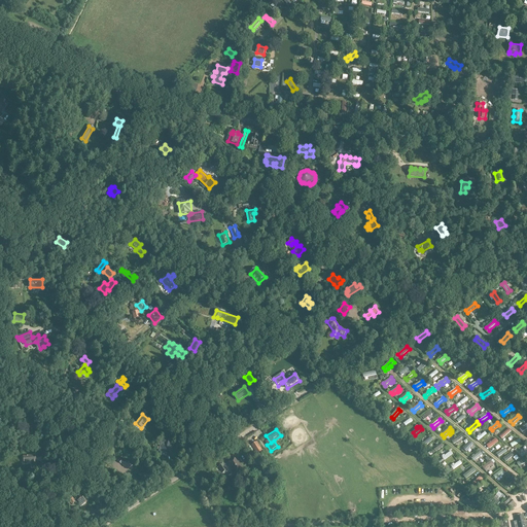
[(501,440),(511,431),(508,429),(499,436),(501,440)]
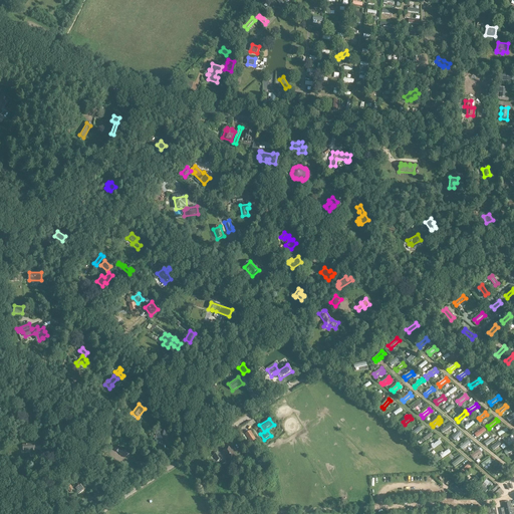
[(466,428),(465,428),(467,431),(475,425),(473,422),(467,426),(465,427),(466,428)]
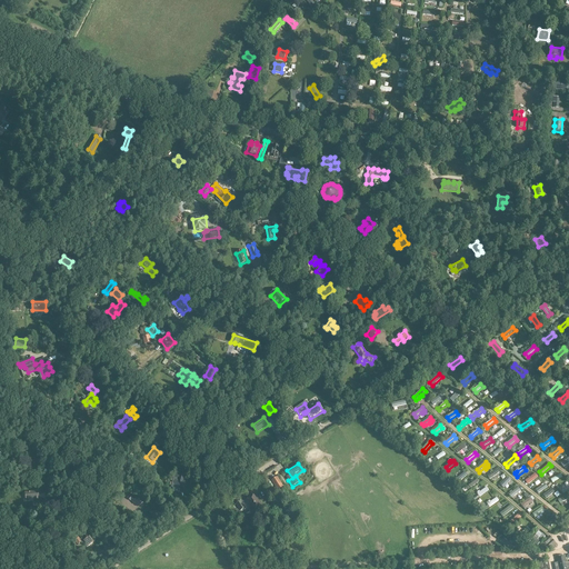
[(497,470),(488,477),(489,480),(499,472),(497,470)]
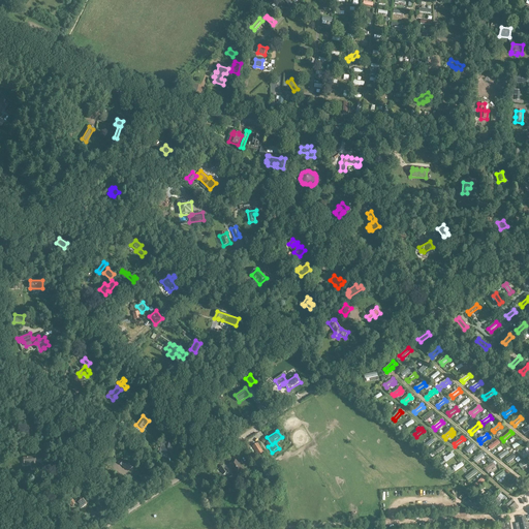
[(172,439),(167,438),(167,439),(163,438),(163,441),(162,440),(161,443),(159,443),(156,453),(161,454),(161,453),(172,455),(173,448),(169,447),(172,439)]
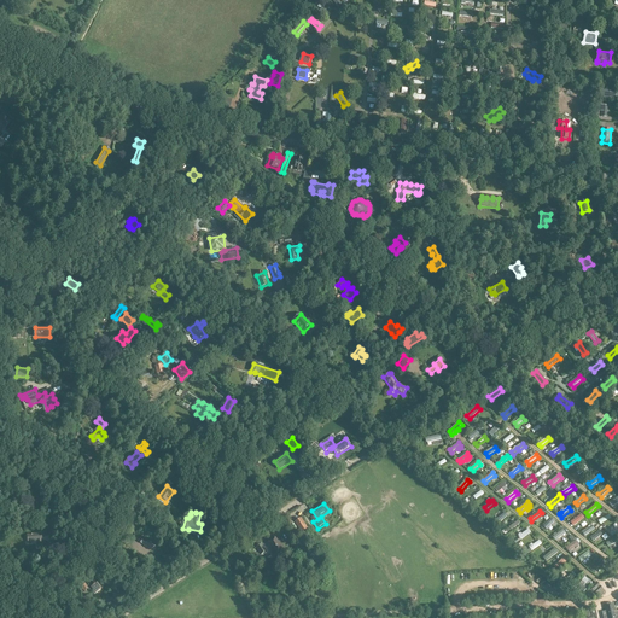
[(505,513),(496,520),(499,524),(507,517),(505,513)]
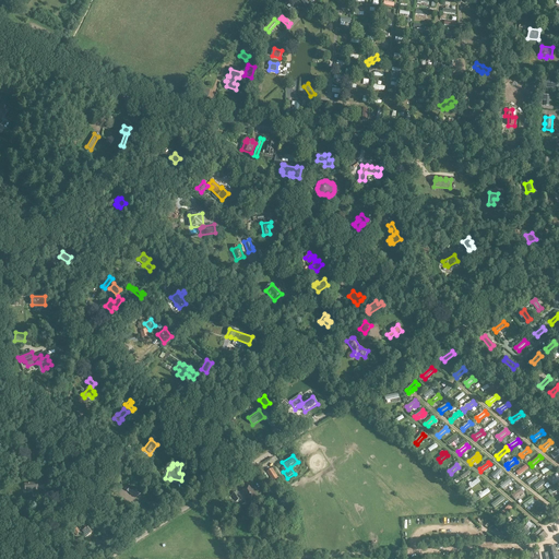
[(516,473),(520,476),(528,470),(526,465),(516,473)]
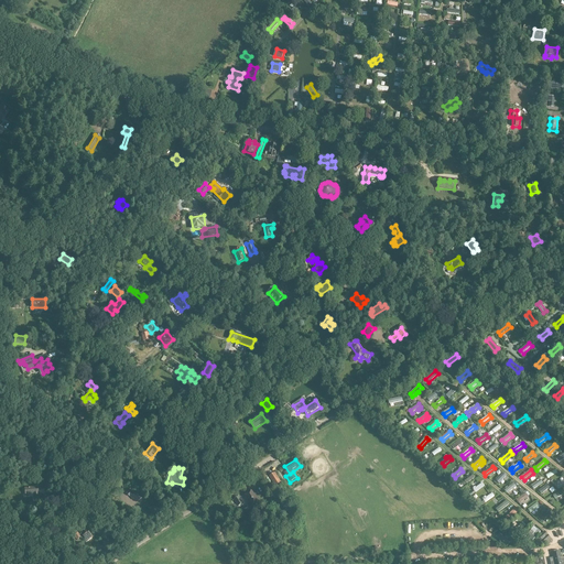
[(275,473),(269,477),(275,487),(282,483),(279,478),(277,476),(275,473)]
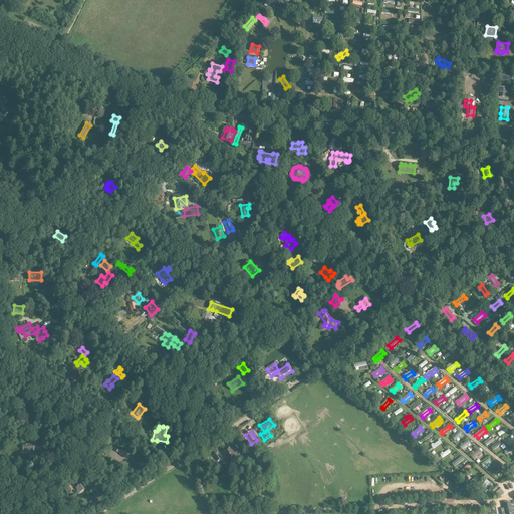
[(455,440),(461,434),(459,431),(453,438),(455,440)]
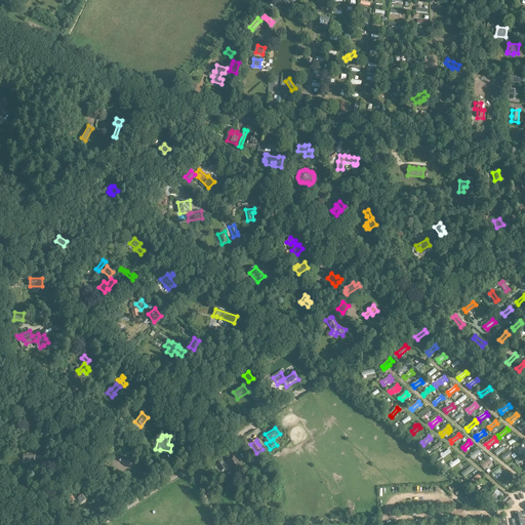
[(440,456),(442,459),(451,453),(449,450),(443,454),(442,453),(440,454),(441,455),(440,456)]
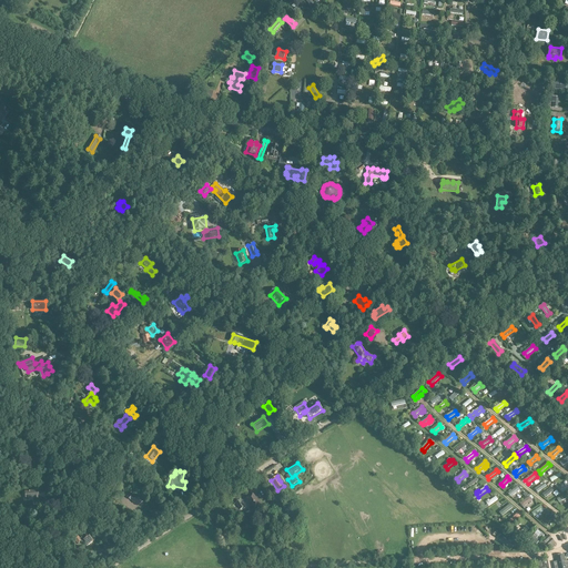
[(520,490),(517,487),(508,494),(511,497),(520,490)]
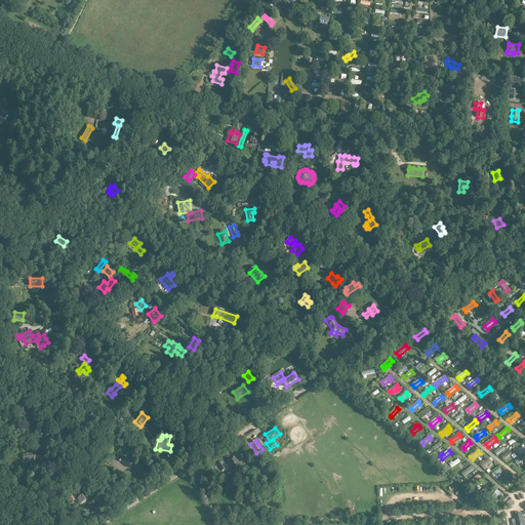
[(512,454),(509,451),(501,457),(503,460),(512,454)]
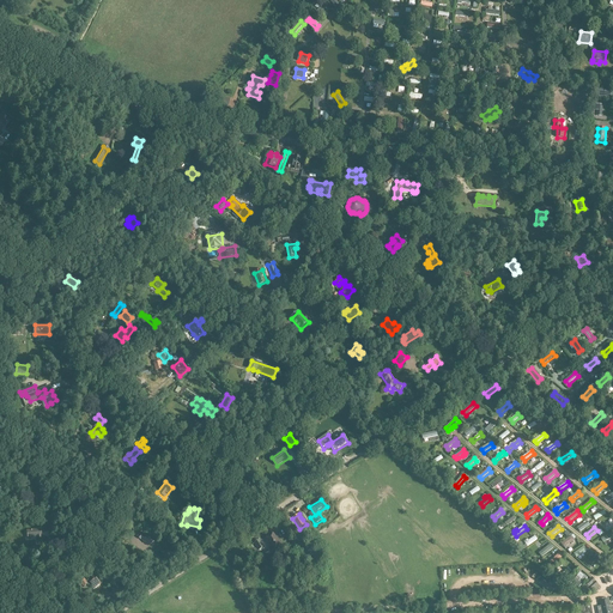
[(28,538),(36,536),(37,542),(42,542),(41,530),(28,532),(28,538)]
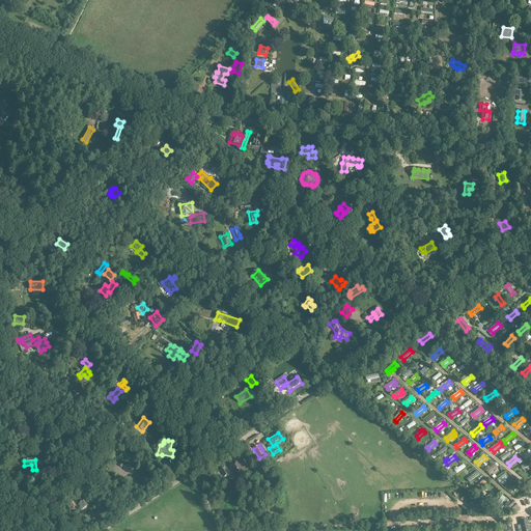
[(121,468),(123,466),(130,473),(134,468),(130,463),(127,465),(123,460),(119,465),(121,468)]
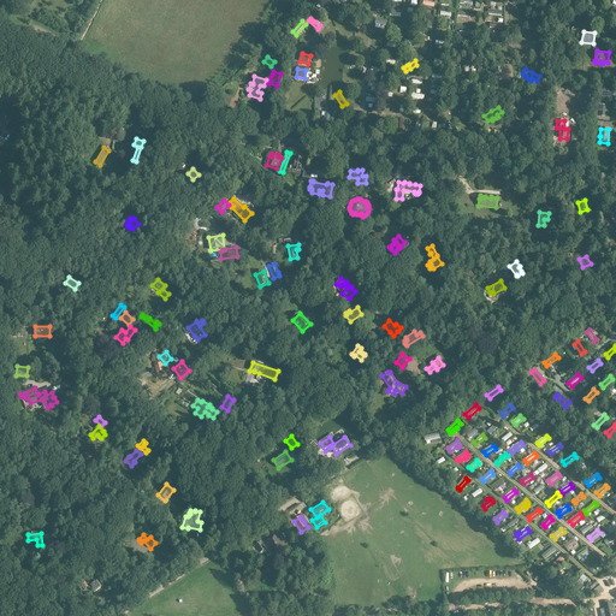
[(604,542),(606,545),(615,540),(615,537),(615,535),(604,542)]
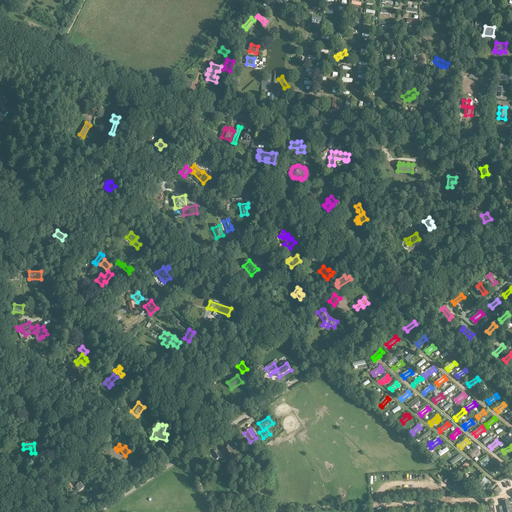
[(224,455),(228,460),(236,455),(233,450),(232,450),(229,446),(222,450),(225,455),(224,455)]
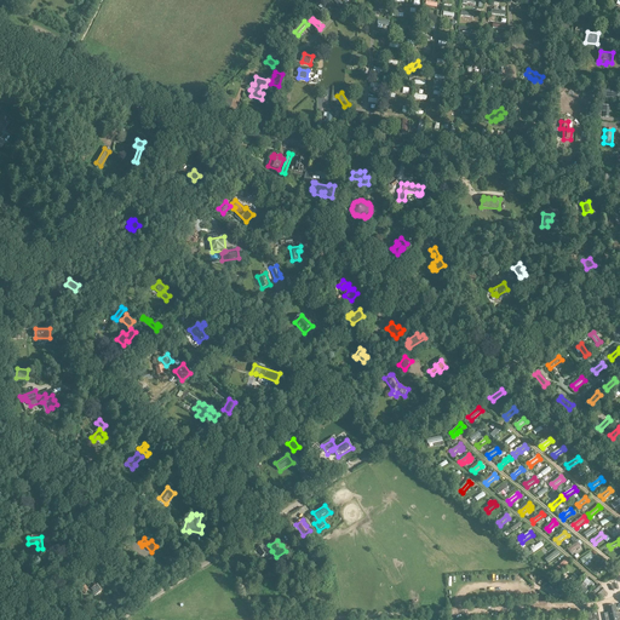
[(532,547),(533,549),(530,550),(533,554),(544,546),(540,543),(535,547),(534,545),(532,547)]
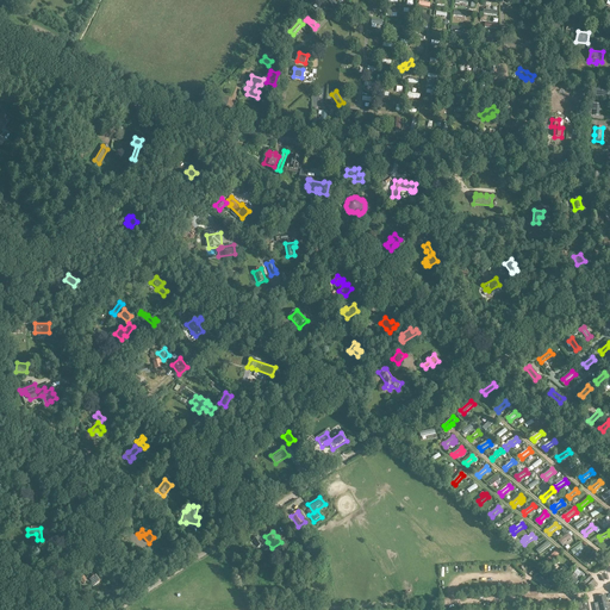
[(558,541),(561,546),(571,537),(568,534),(558,541)]
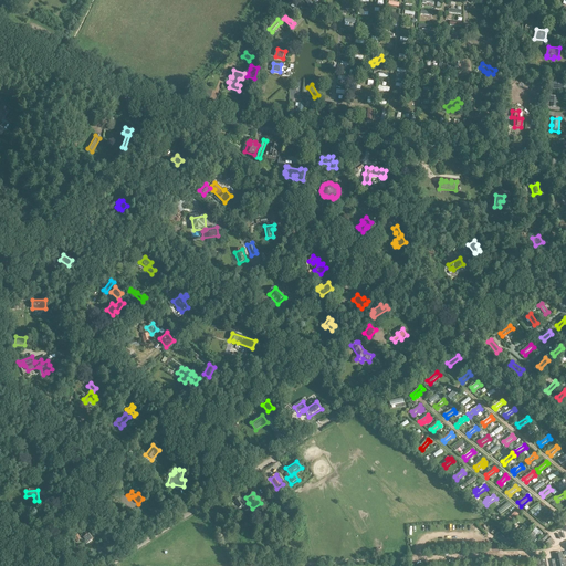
[(244,505),(240,499),(236,502),(239,509),(244,505)]
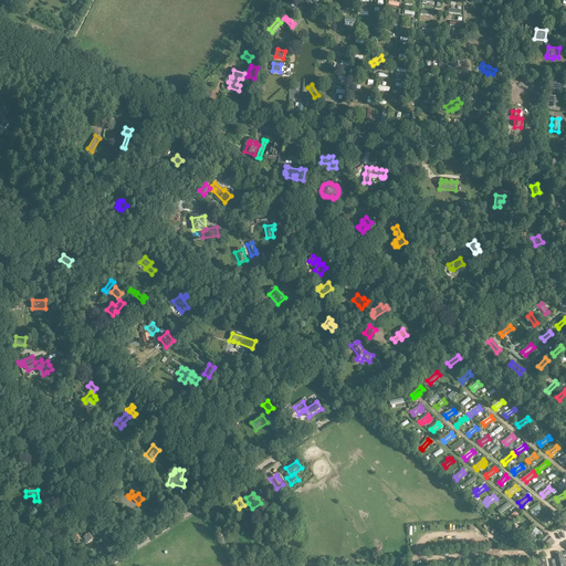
[(498,511),(501,514),(511,506),(509,503),(498,511)]
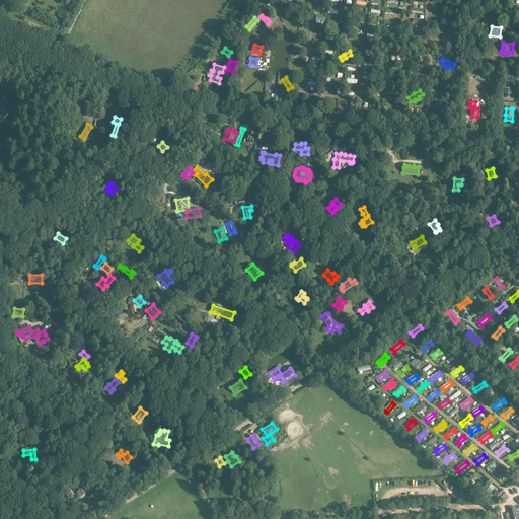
[(258,463),(252,467),(255,472),(262,467),(258,463)]
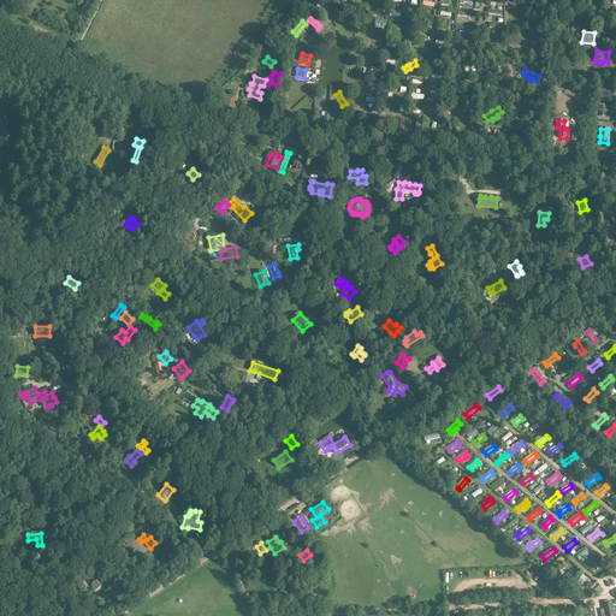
[(587,550),(576,557),(579,561),(590,554),(587,550)]
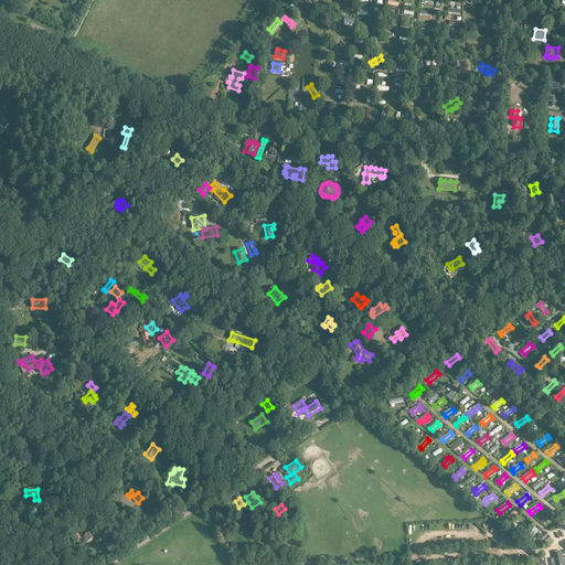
[(507,519),(510,522),(519,513),(515,510),(507,519)]
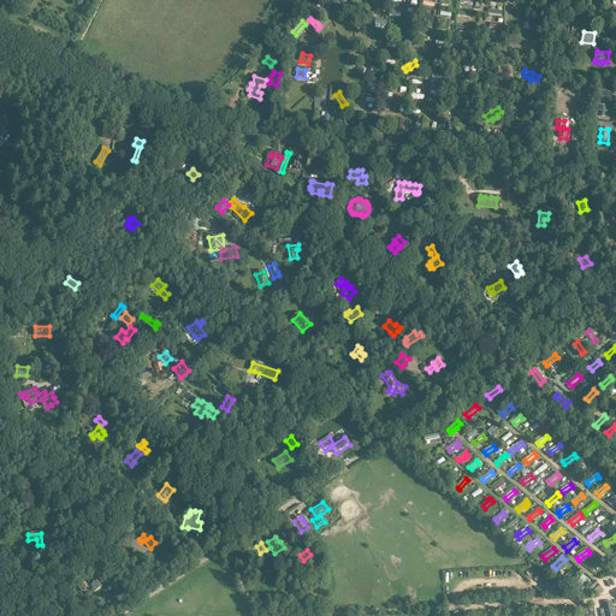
[(599,562),(597,558),(587,567),(591,570),(599,562)]
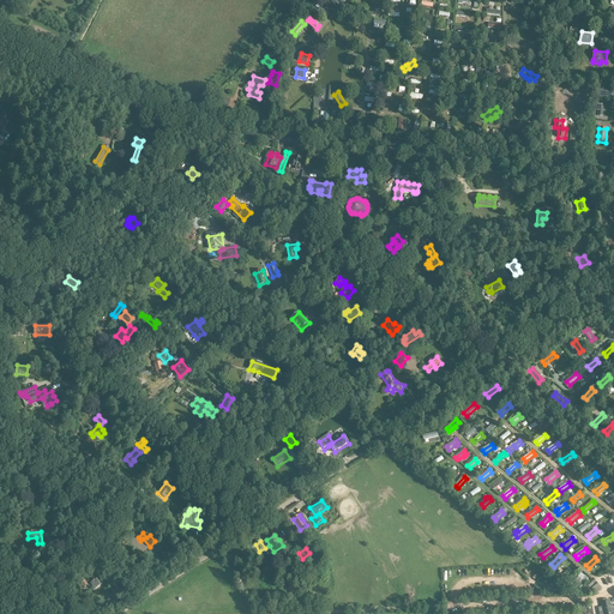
[(564,582),(572,573),(569,570),(560,579),(564,582)]
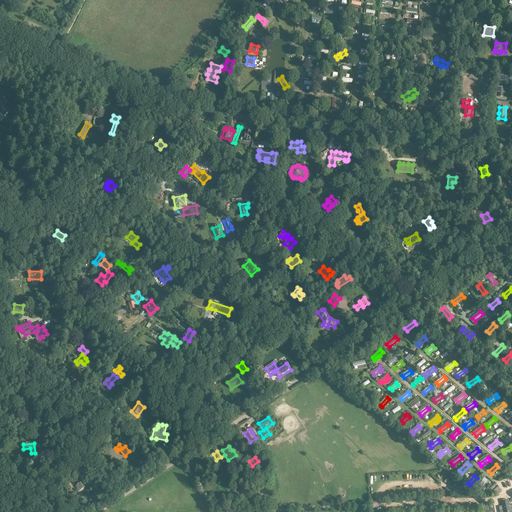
[(487,481),(480,490),(482,492),(490,483),(487,481)]
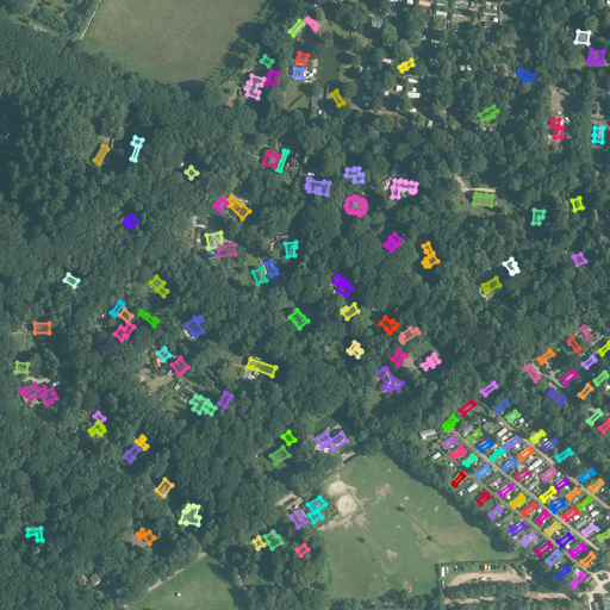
[(89,577),(86,579),(83,577),(80,579),(83,584),(87,582),(87,583),(89,582),(93,586),(100,583),(95,576),(91,579),(89,577)]
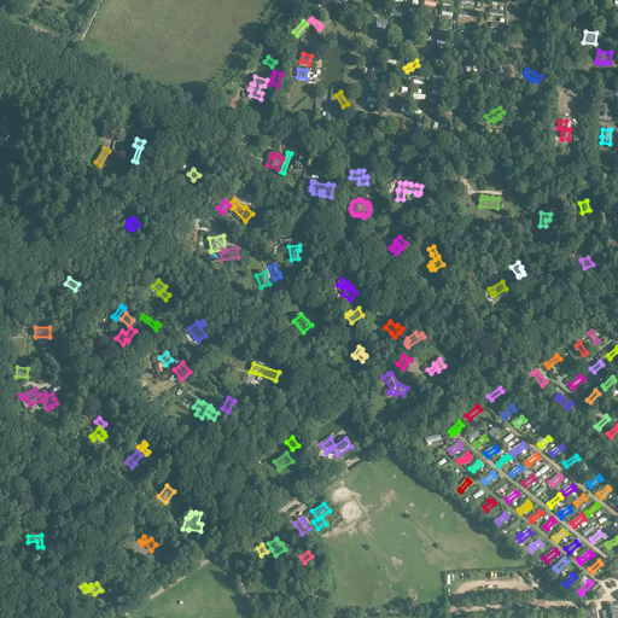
[(605,593),(598,583),(590,589),(590,588),(586,593),(590,598),(595,594),(599,598),(605,593)]
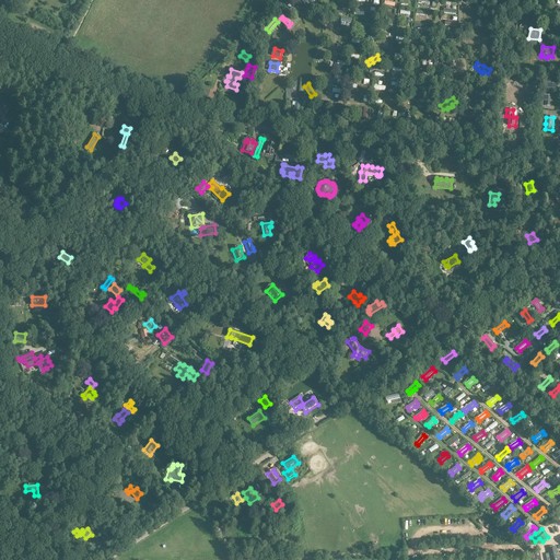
[(559,559),(559,552),(557,553),(556,547),(548,549),(550,559),(559,559)]
